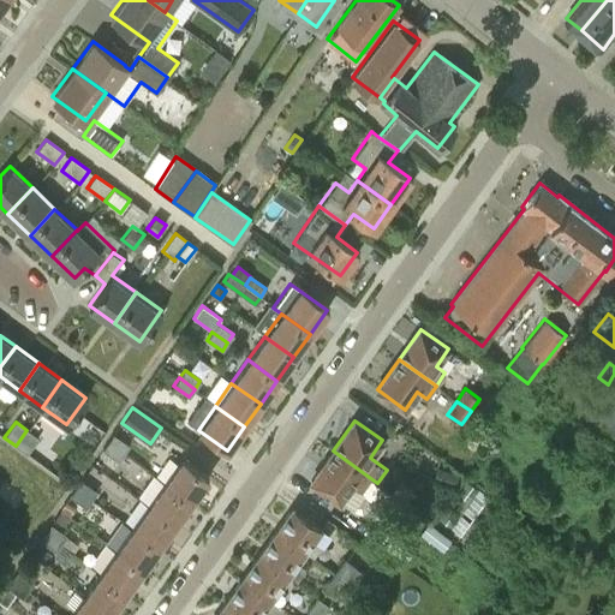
[(27,454),(28,452),(39,439),(27,430),(16,446),(27,454)]
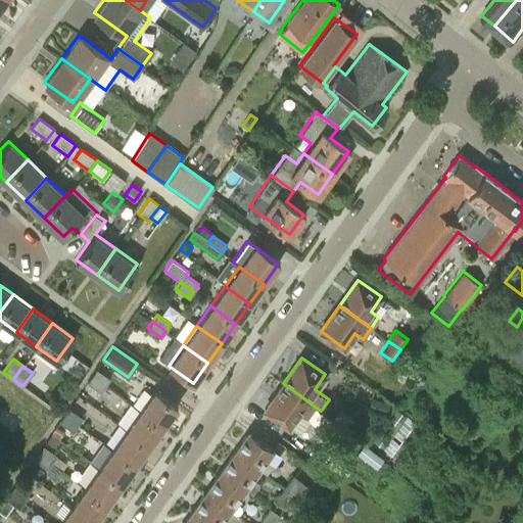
[(96,369),(92,375),(105,385),(110,379),(96,369)]
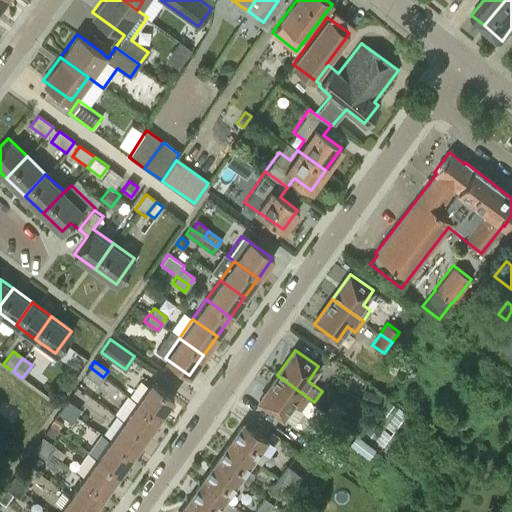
[(98,384),(103,377),(90,367),(85,375),(98,384)]
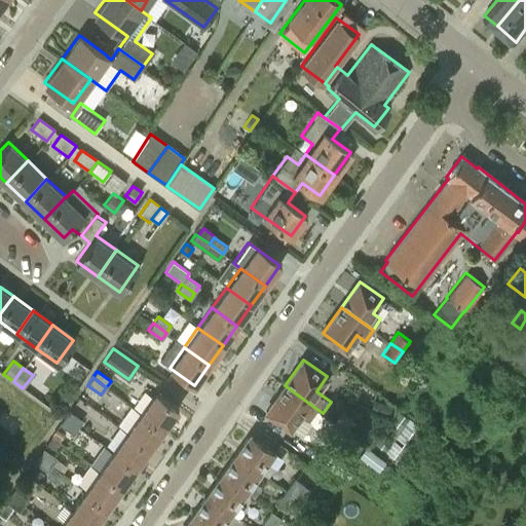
[(315,408),(285,385),(265,411),(290,428),(300,413),(308,418),(315,408)]
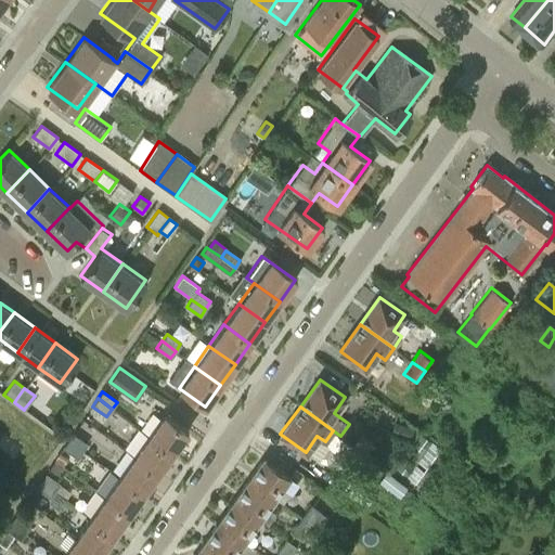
[(164,413),(149,435),(172,452),(188,430),(164,413)]
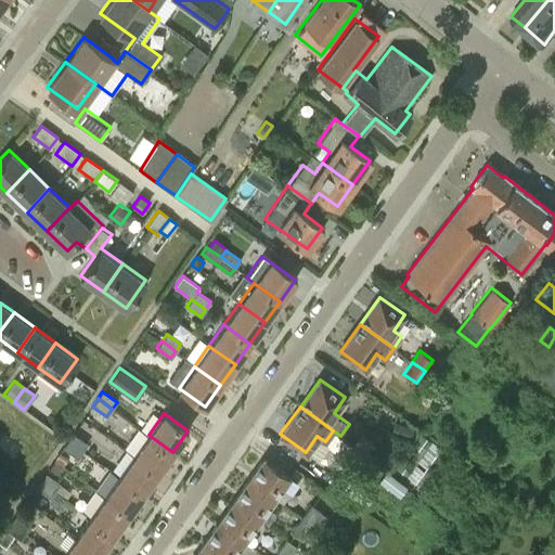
[(411,441),(414,429),(397,424),(392,436),(411,441)]
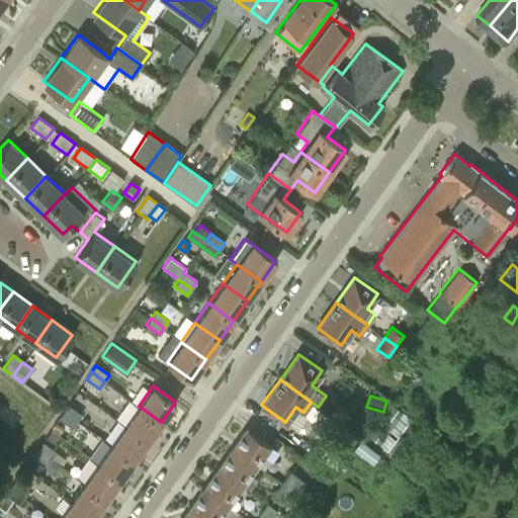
[(68,404),(63,411),(77,421),(82,414),(68,404)]
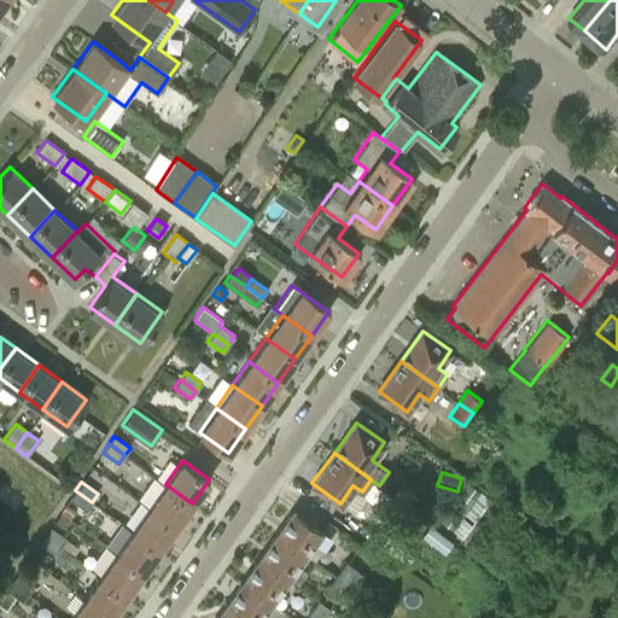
[(401,483),(392,496),(407,507),(417,494),(401,483)]
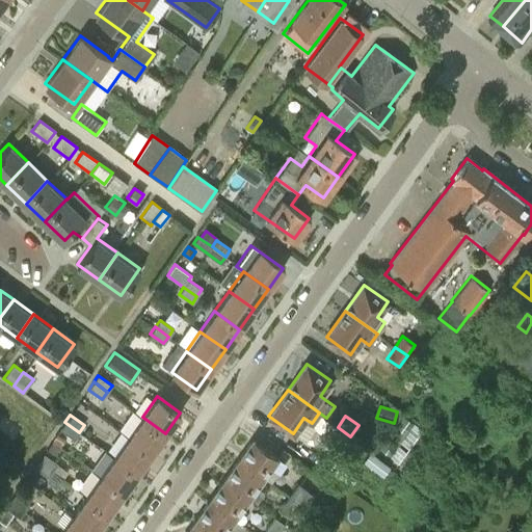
[(152,453),(165,433),(142,417),(129,436),(152,453)]
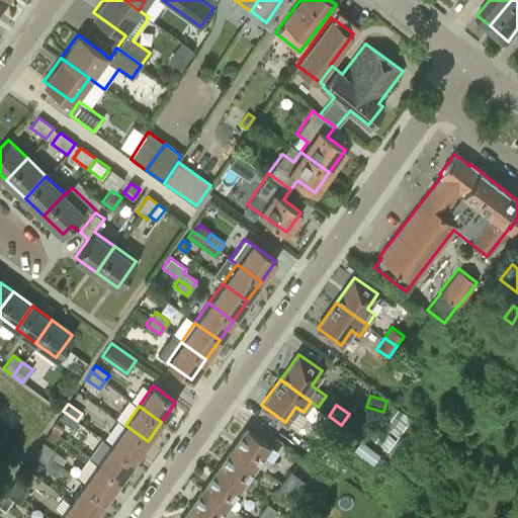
[(397,407),(372,439),(386,449),(411,417),(397,407)]
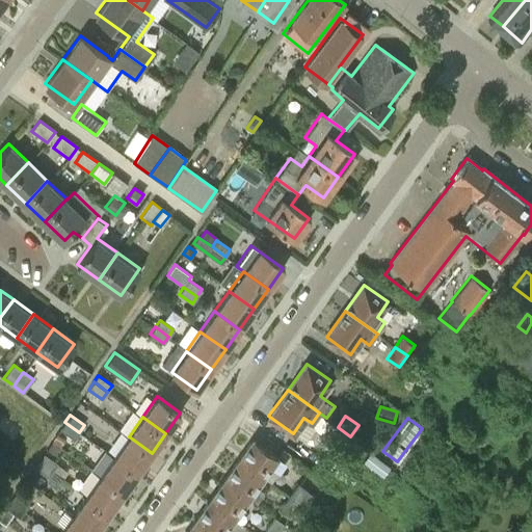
[(74,440),(79,432),(64,422),(59,429),(74,440)]
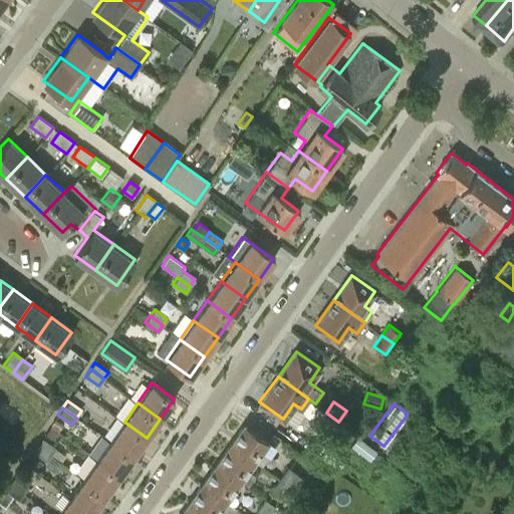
[(331,432),(338,422),(326,413),(318,423),(331,432)]
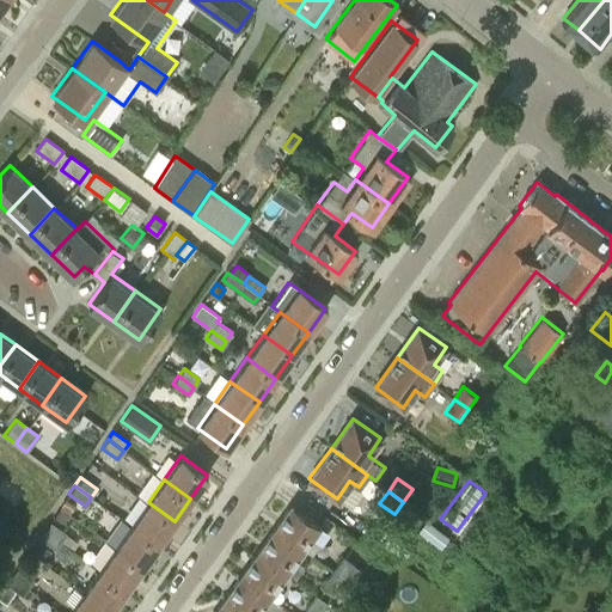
[(158,544),(175,521),(148,502),(132,525),(158,544)]
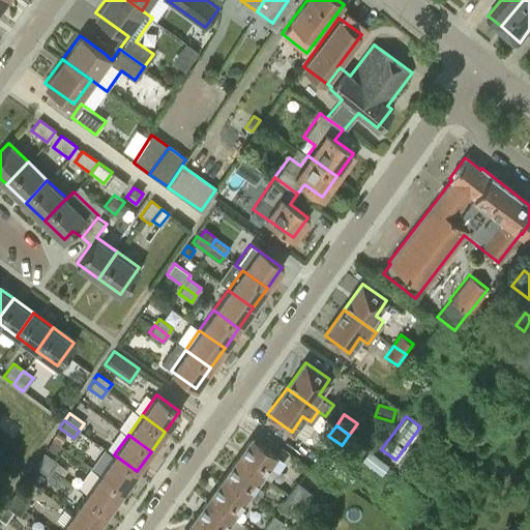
[(237,458),(262,476),(277,455),(252,437),(237,458)]
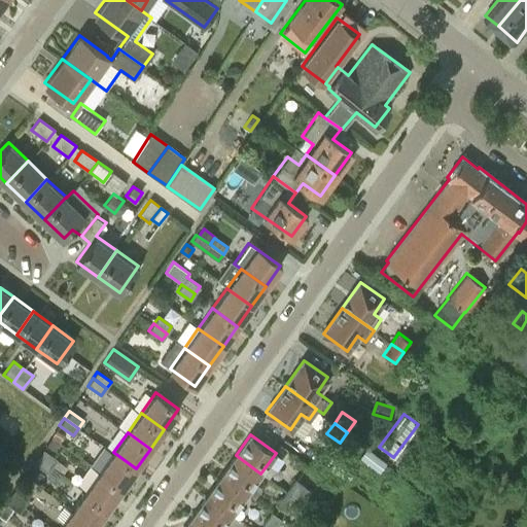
[(61,445),(51,437),(46,445),(56,452),(61,445)]
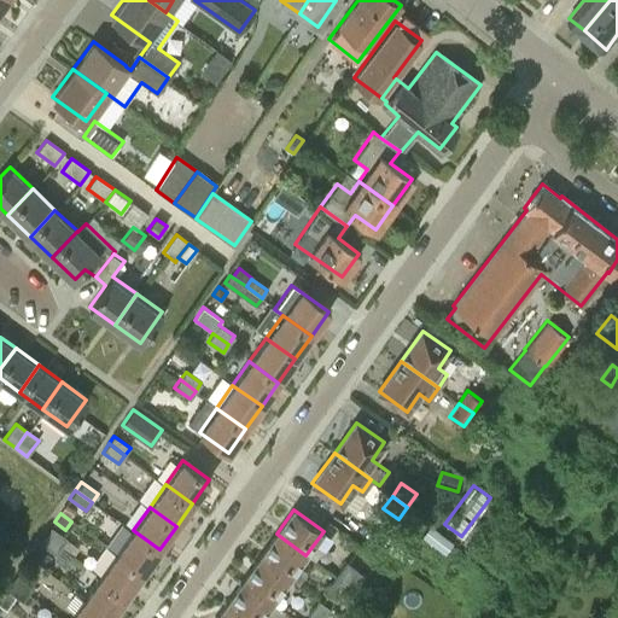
[(51,526),(45,535),(62,547),(68,538),(51,526)]
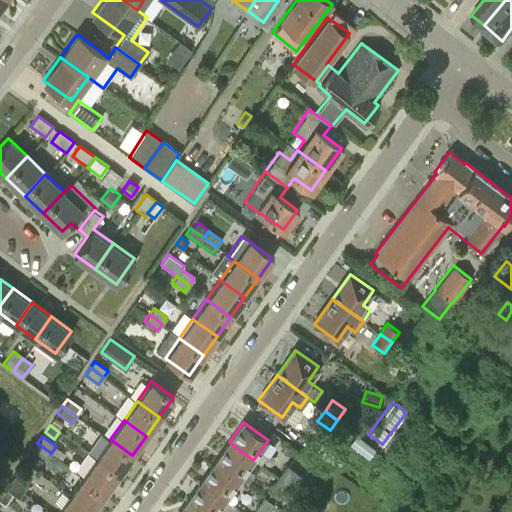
[(375,450),(356,436),(349,446),(369,459),(375,450)]
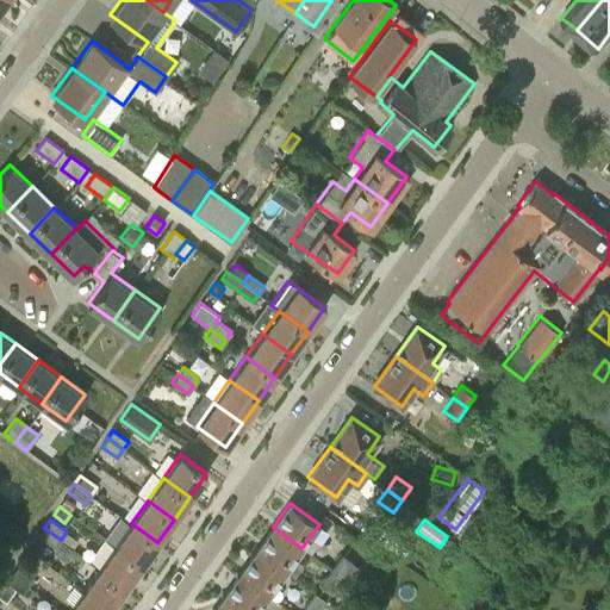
[(142,565),(157,542),(131,523),(114,546),(142,565)]
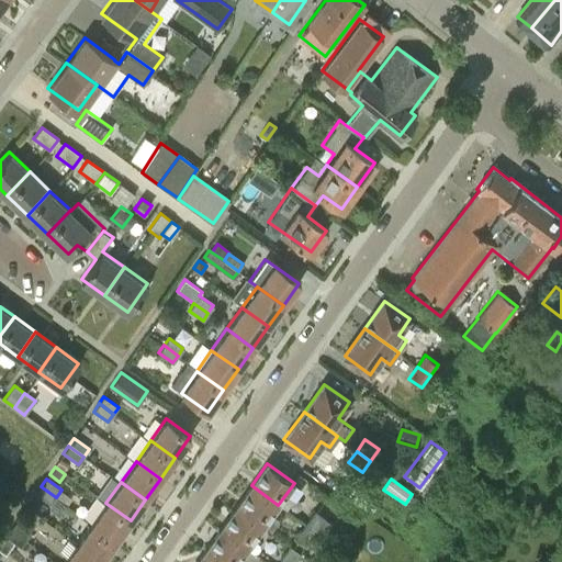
[(251,485),(236,507),(262,526),(278,505),(251,485)]
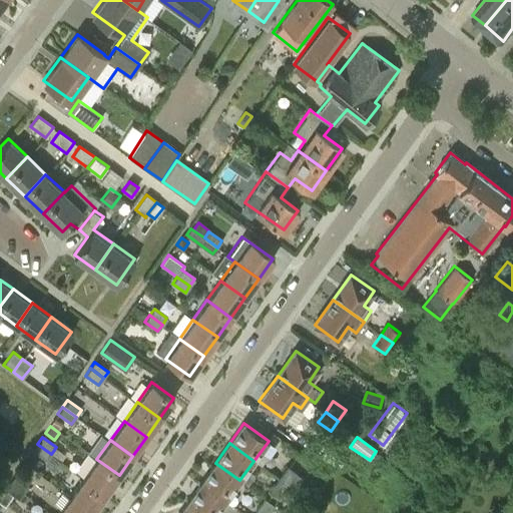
[(37,444),(32,451),(46,460),(51,454),(37,444)]
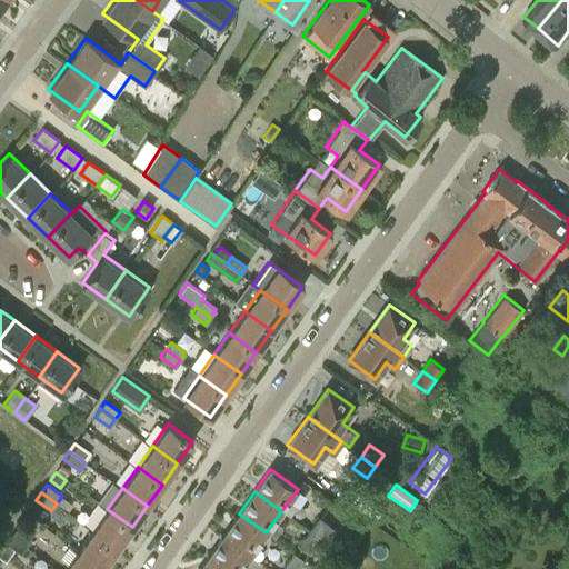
[(117,548),(132,527),(107,509),(92,530),(117,548)]
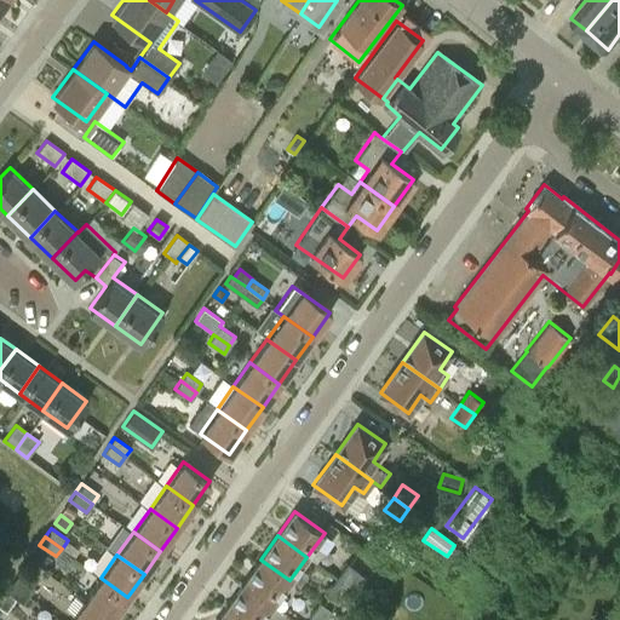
[(260,560),(244,583),(273,604),(290,580),(260,560)]
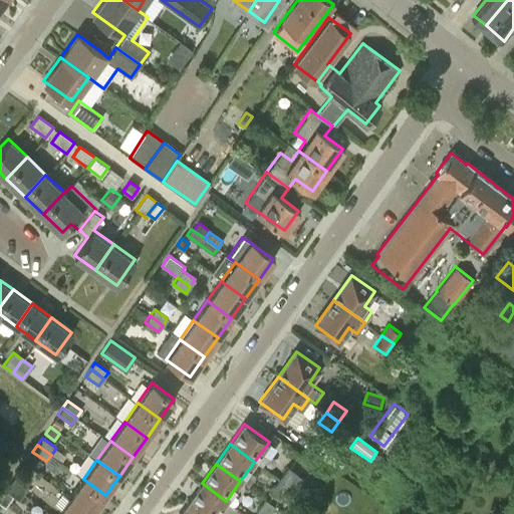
[(287,486),(288,485),(297,492),(305,480),(288,467),(278,479),(287,486)]
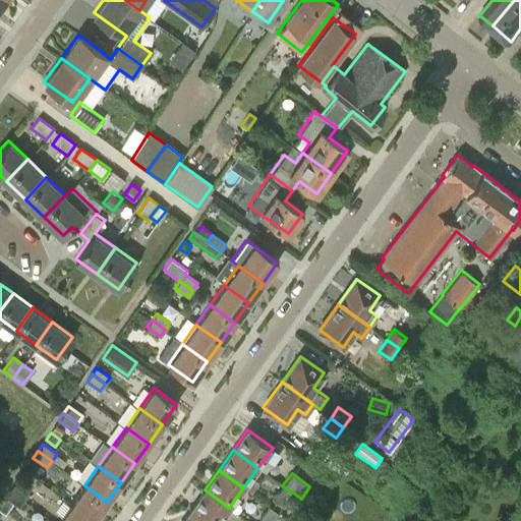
[(15,483),(10,491),(23,501),(30,493),(15,483)]
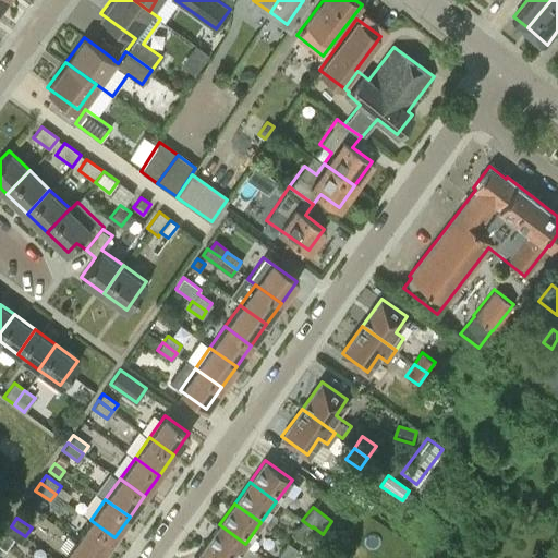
[(99,557),(114,537),(91,520),(75,541),(99,557)]
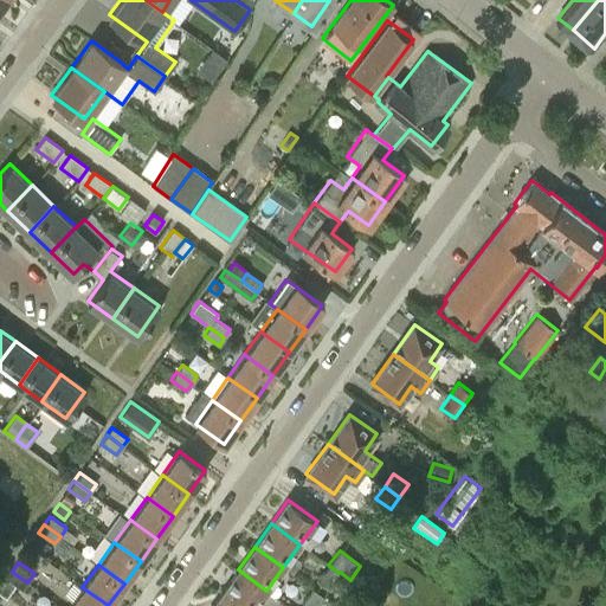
[(329,587),(339,573),(328,565),(317,580),(329,587)]
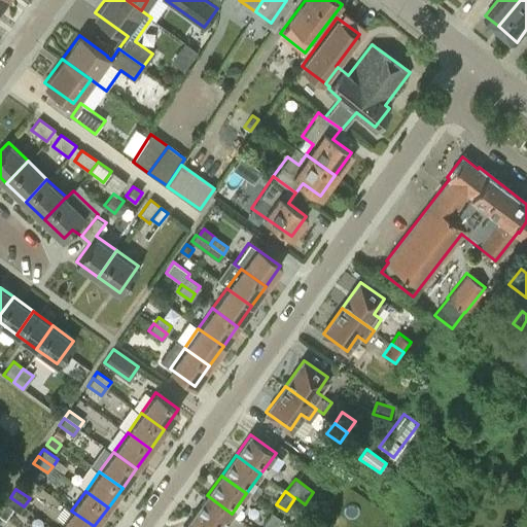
[(207,495),(192,516),(208,526),(221,526),(232,514),(207,495)]
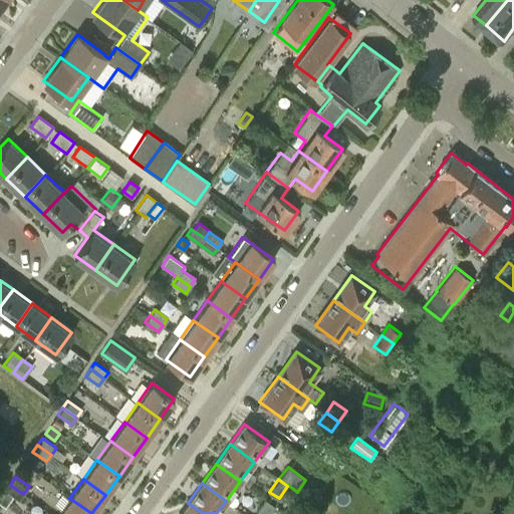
[(10,485),(0,499),(0,502),(5,507),(13,496),(19,500),(23,494),(10,485)]
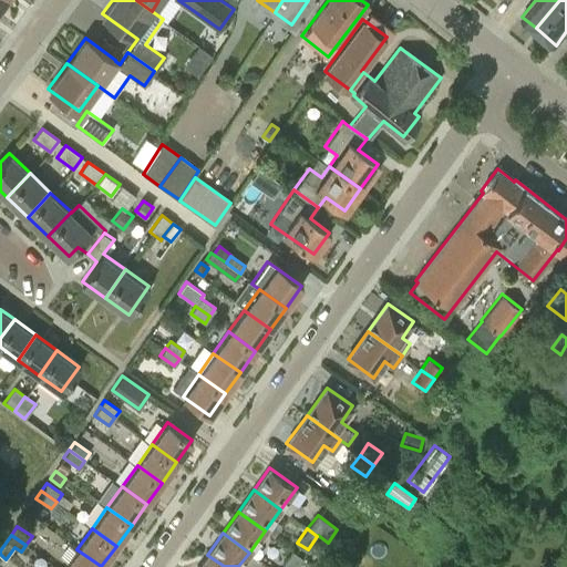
[(101,566),(76,549),(64,566),(101,566)]
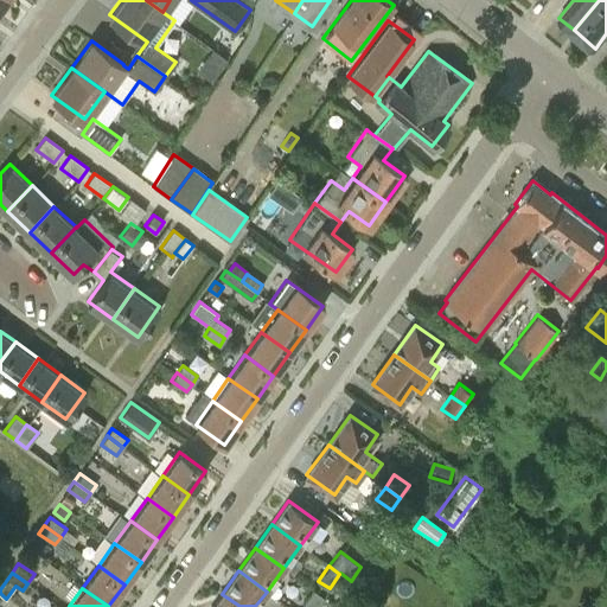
[(301,604),(305,606),(315,606),(324,596),(312,588),(301,604)]
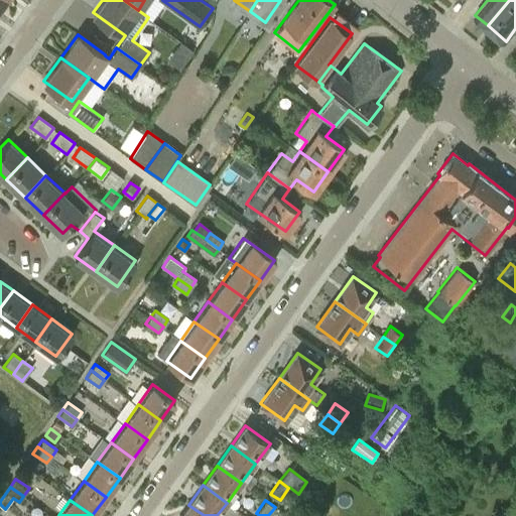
[(204,515),(188,505),(179,515),(204,515)]
